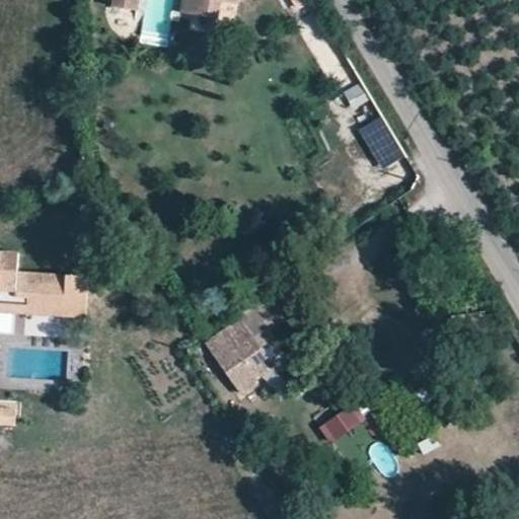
[(183,0),(181,10),(194,13),(196,0),(183,0)]
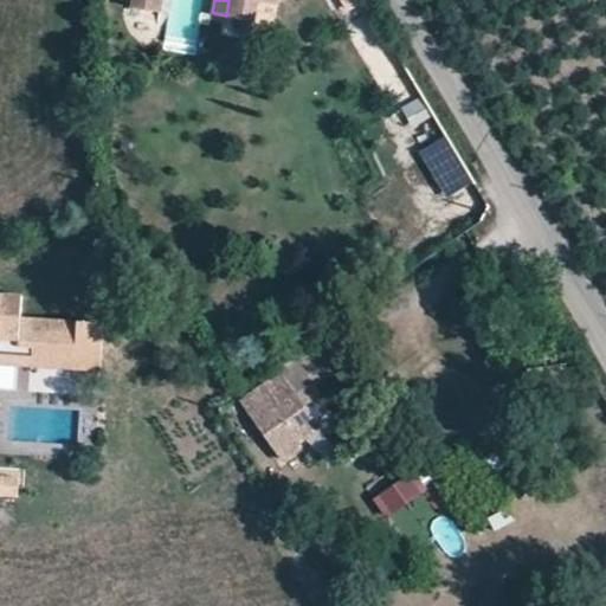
[(279,0),(229,0),(226,15),(258,21),(262,4),(278,7),(279,0)]
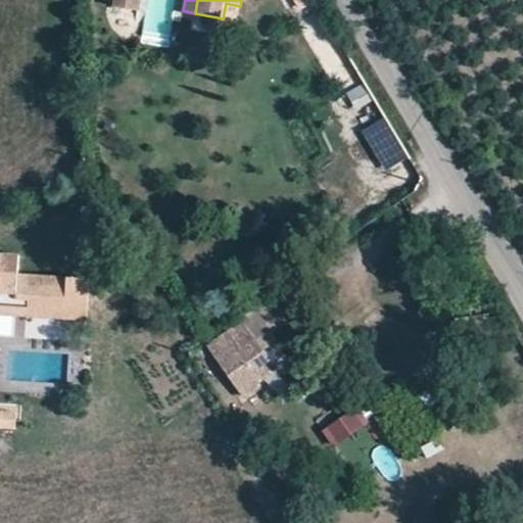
[(366,82),(346,92),(358,110),(376,100),(366,82)]
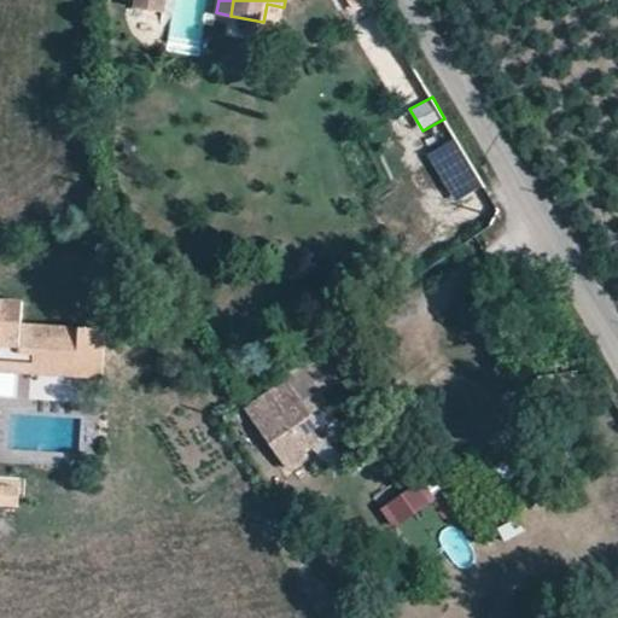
[(0,360),(79,366),(77,378),(100,379),(103,330),(19,325),(21,301),(0,299),(0,360)]
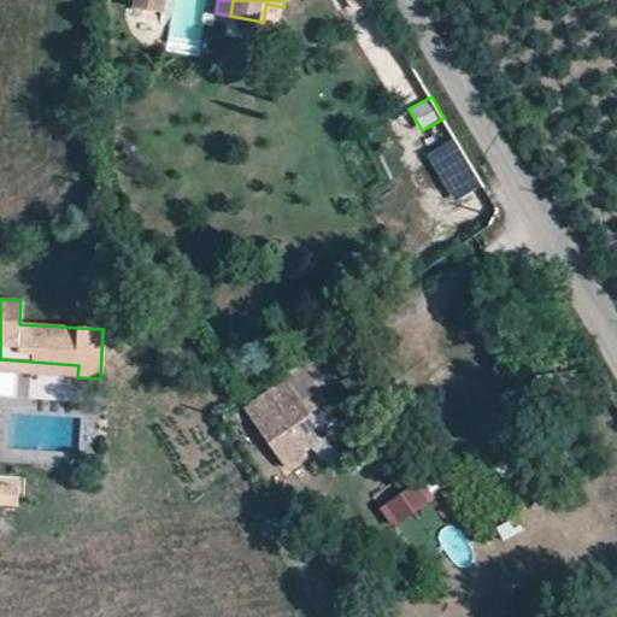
[(0,359),(0,371),(77,377),(78,365),(0,359)]
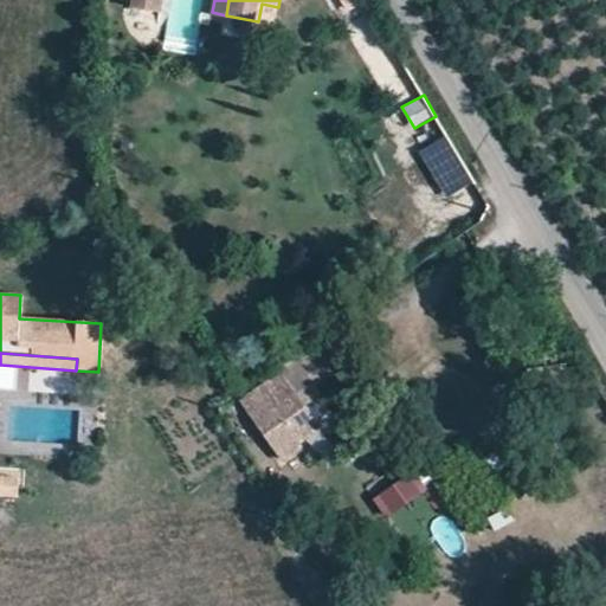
[(239,400),(282,463),(320,437),(290,393),(277,374),(239,400)]
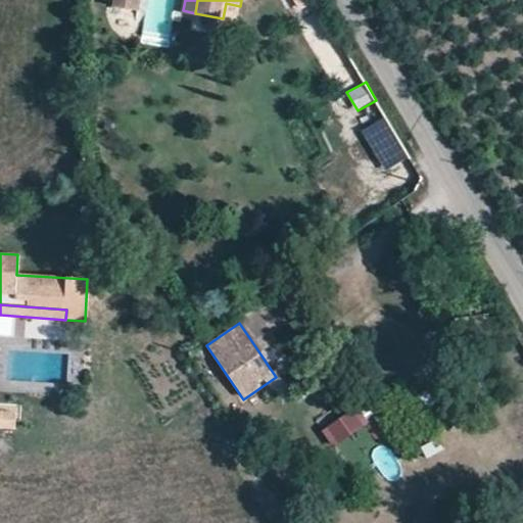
[(321,427),(333,446),(369,424),(358,406),(321,427)]
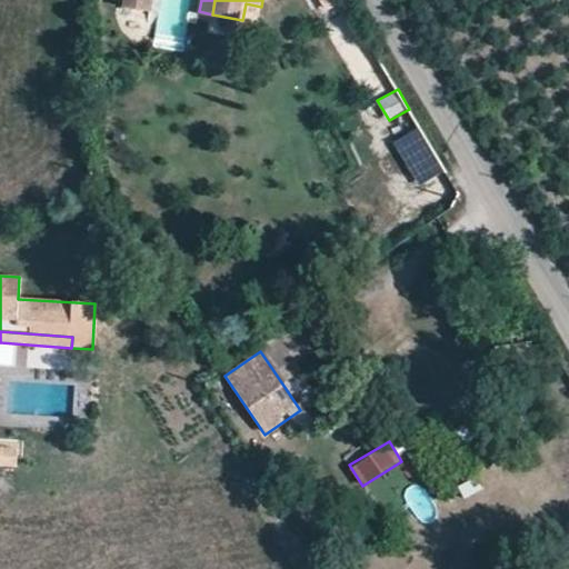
[(3,449),(3,467),(18,468),(19,450),(3,449)]
